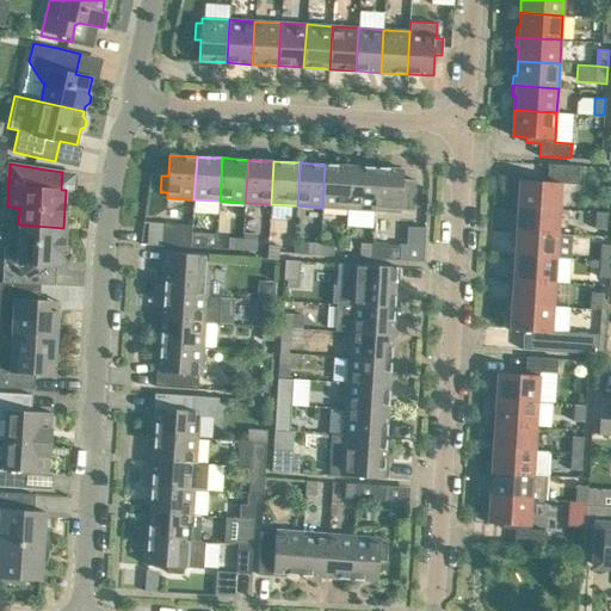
[(349,209),(351,166),(325,165),(322,208),(349,209)]
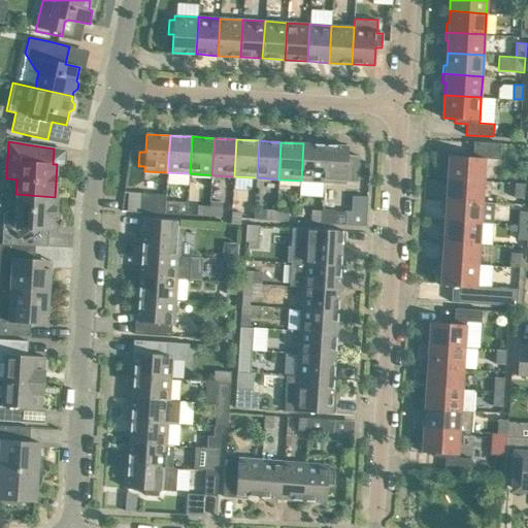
[(501,144),(495,143),(474,142),(473,154),(462,154),(462,157),(449,156),(448,178),(484,182),(486,159),(500,160),(501,144)]
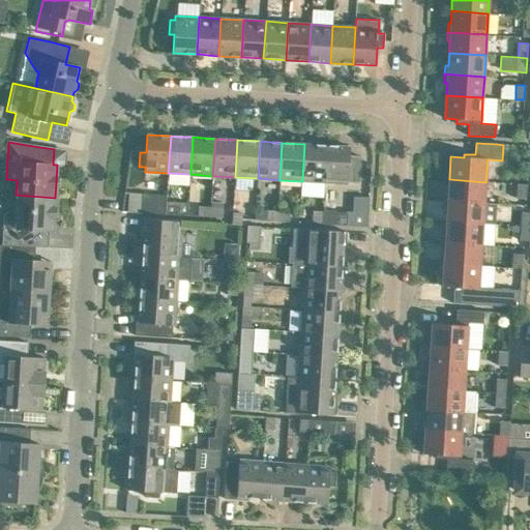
[(324,182),(326,145),(304,144),(302,181),(324,182)]
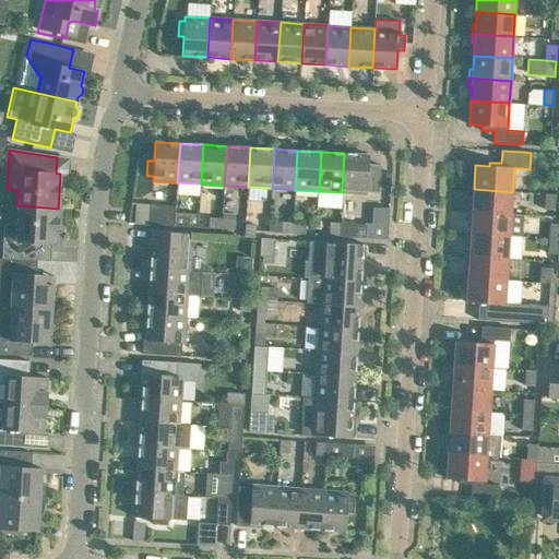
[(369,155),(344,153),(342,192),(367,194),(367,192),(379,193),(381,165),(369,164),(369,155)]
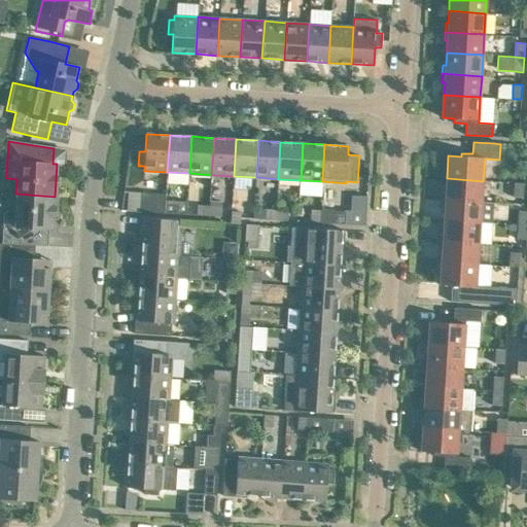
[(482,202),(483,181),(447,178),(446,190),(443,190),(443,199),(482,202)]
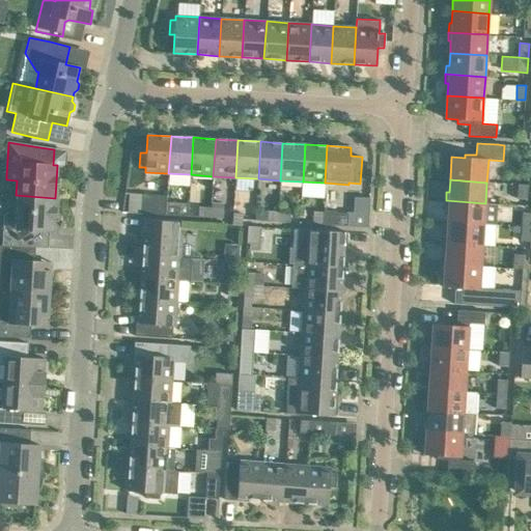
[(516,198),(527,199),(528,185),(518,185),(516,198)]
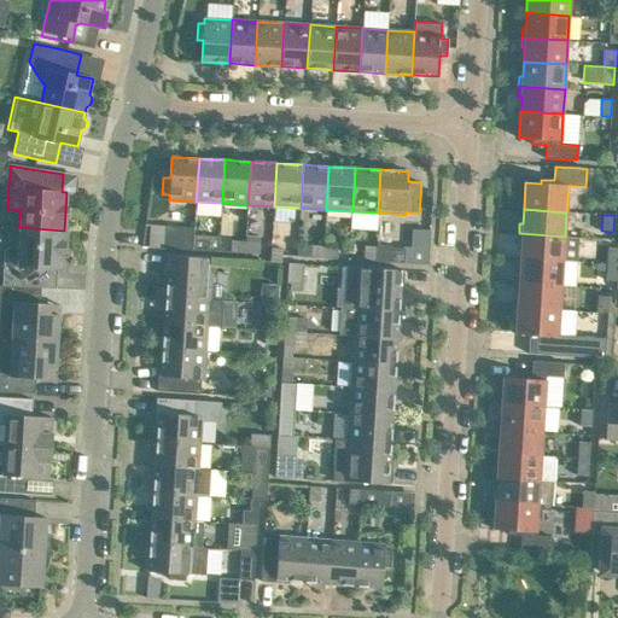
[(194,227),(190,227),(165,226),(164,248),(193,250),(194,234),(193,234),(194,227)]
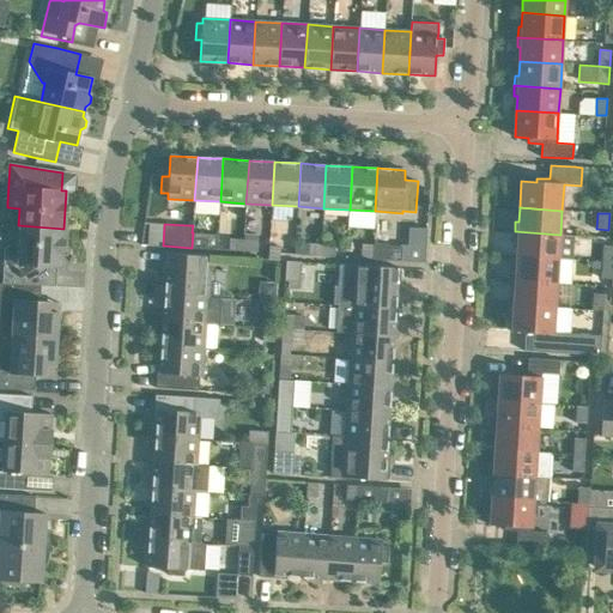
[(61,267),(64,229),(18,225),(17,246),(8,244),(5,248),(2,283),(41,285),(55,286),(56,267),(61,267)]
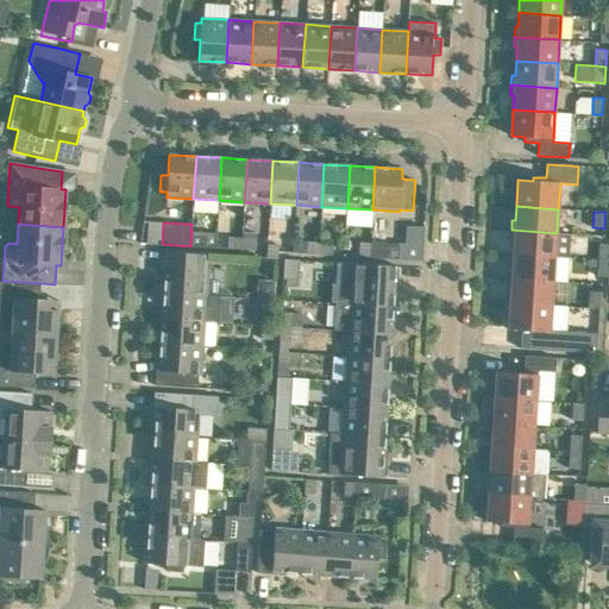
[(570,234),(557,233),(512,230),(510,240),(514,240),(513,253),(556,257),(556,256),(569,257),(570,234)]
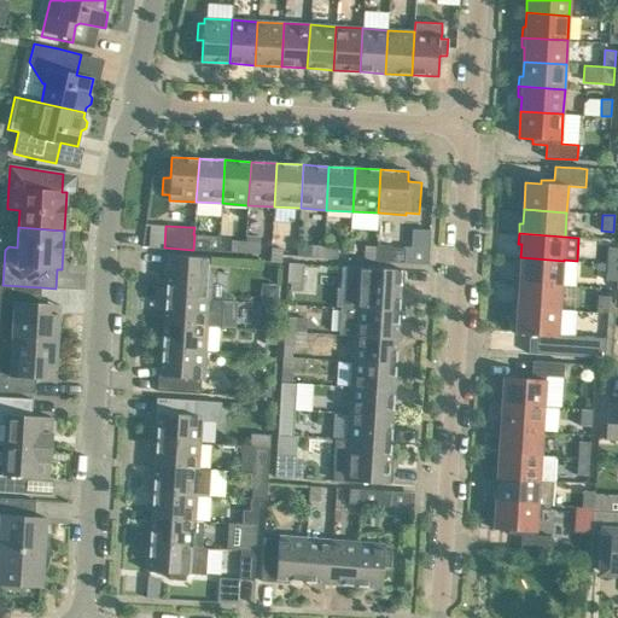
[(204,250),(205,235),(194,234),(193,250),(204,250)]
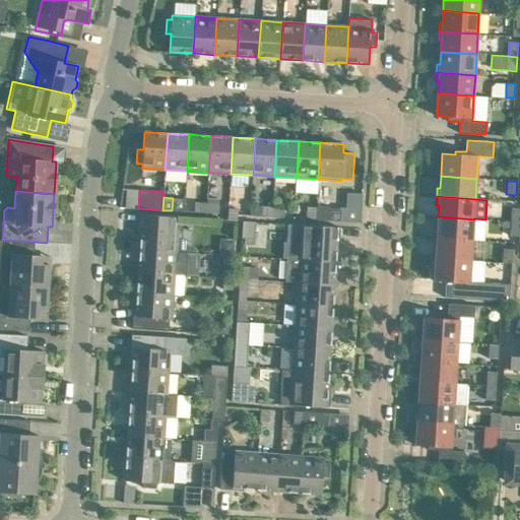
[(206,207),(206,212),(218,213),(219,204),(220,199),(207,198),(207,203),(206,207)]
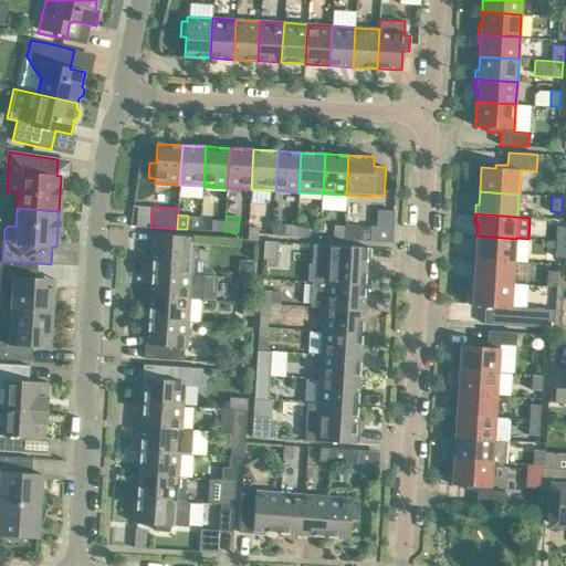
[(224,231),(226,221),(212,221),(211,231),(224,231)]
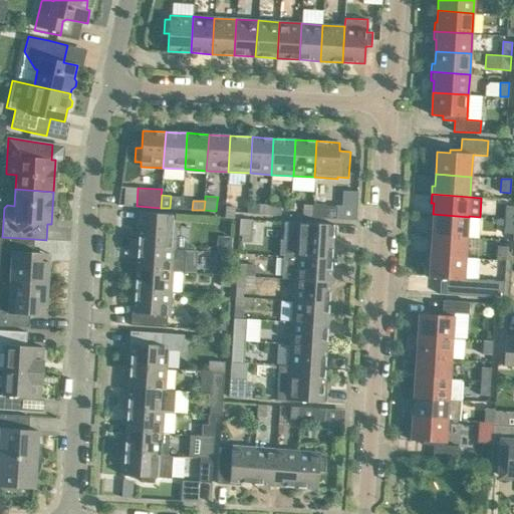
[(312,217),(313,205),(304,204),(303,217),(312,217)]
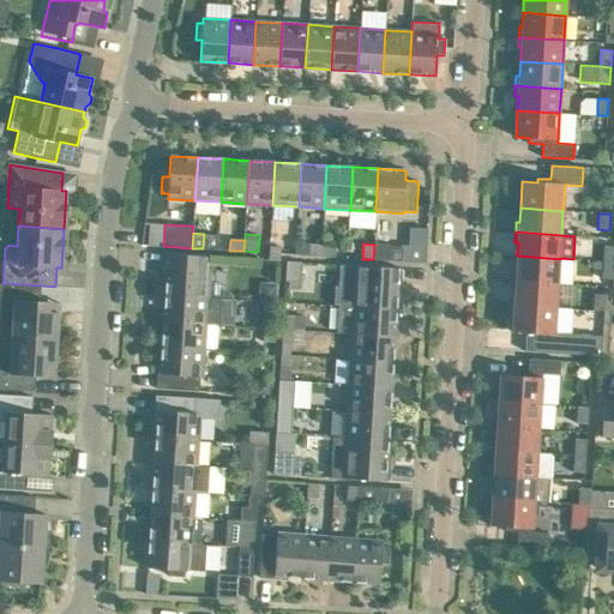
[(321,257),(321,246),(307,245),(307,256),(321,257)]
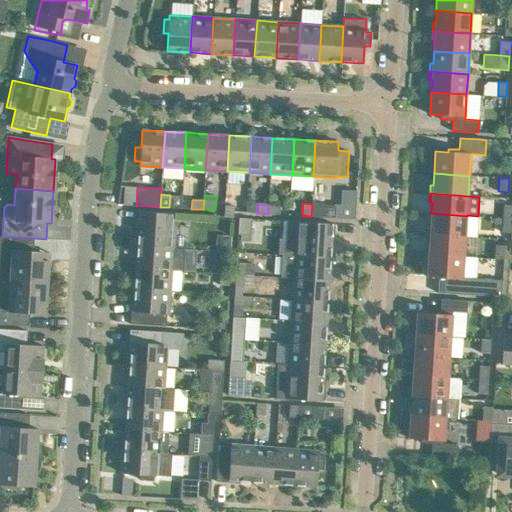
[(311,216),(335,218),(336,205),(312,204),(311,216)]
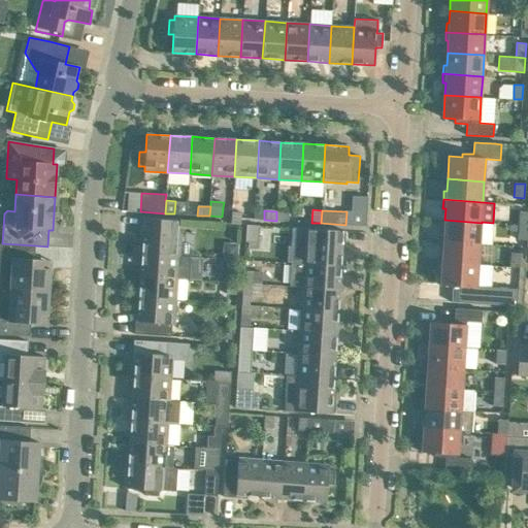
[(231,224),(240,224),(241,211),(232,211),(231,224)]
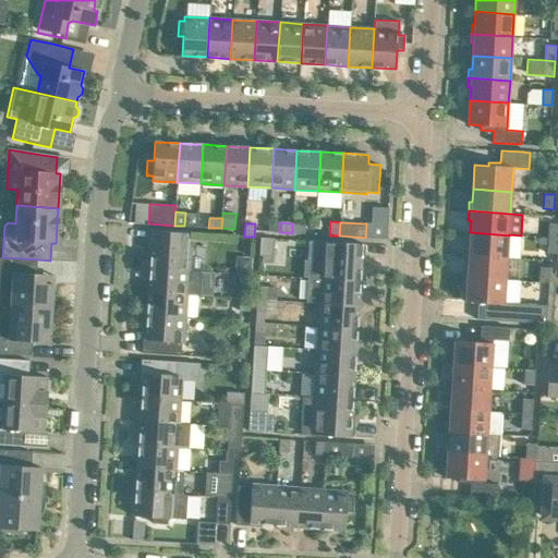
[(292,223),(292,233),(304,233),(305,223),(292,223)]
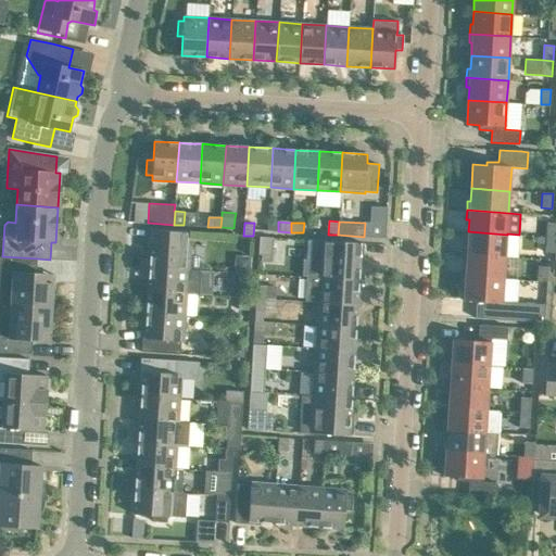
[(188,231),(171,230),(150,229),(148,251),(153,251),(152,255),(150,255),(150,267),(188,269),(190,245),(187,245),(188,231)]
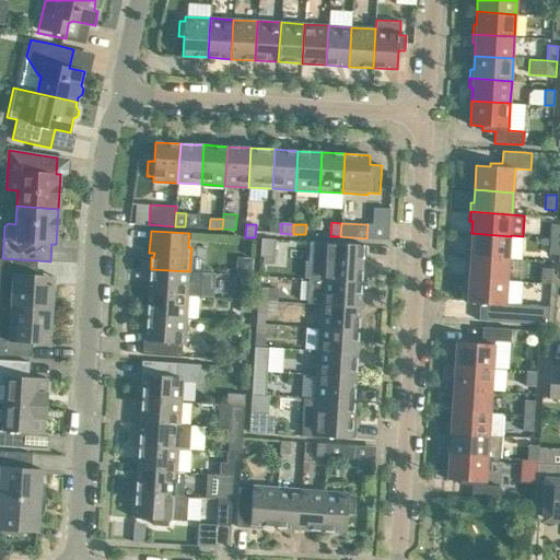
[(510,258),(511,236),(471,233),(471,246),(468,246),(467,256),(510,258)]
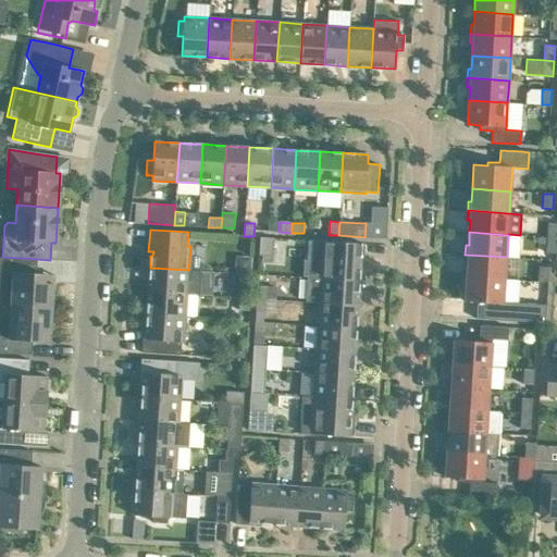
[(260,237),(259,255),(262,256),(262,261),(272,261),(274,238),(260,237)]
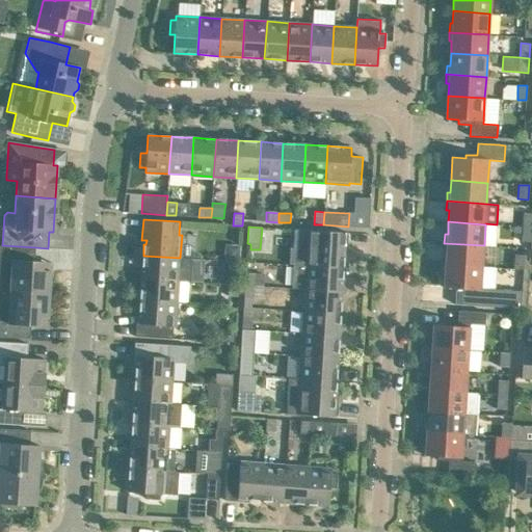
[(531,242),(531,236),(531,227),(524,227),(523,241),(531,242)]
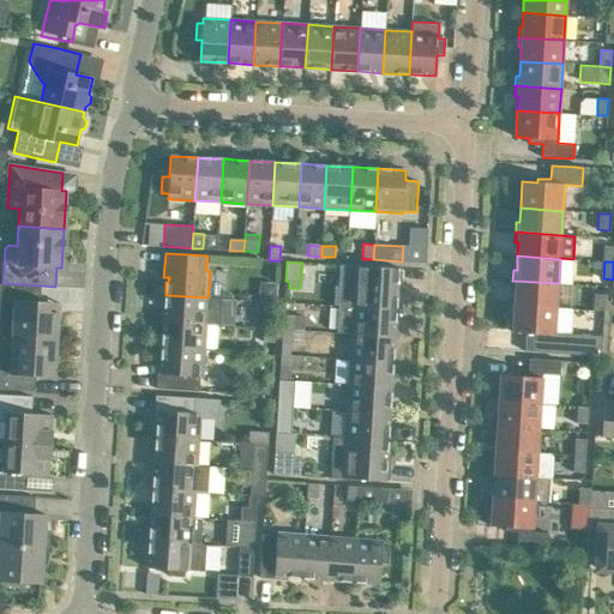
[(342,265),(339,287),(354,288),(353,307),(396,309),(397,296),(395,296),(395,292),(401,292),(402,269),(378,268),(359,266),(342,265)]
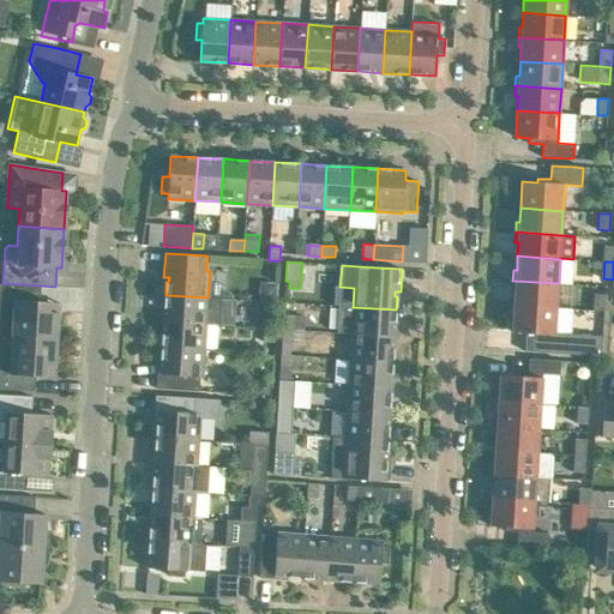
[(515,306),(557,308),(559,283),(512,281),(512,290),(515,292),(515,306)]
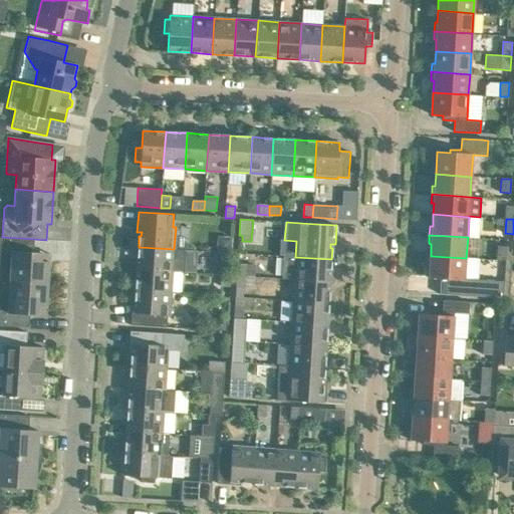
[(232,237),(217,236),(217,251),(232,252),(232,237)]
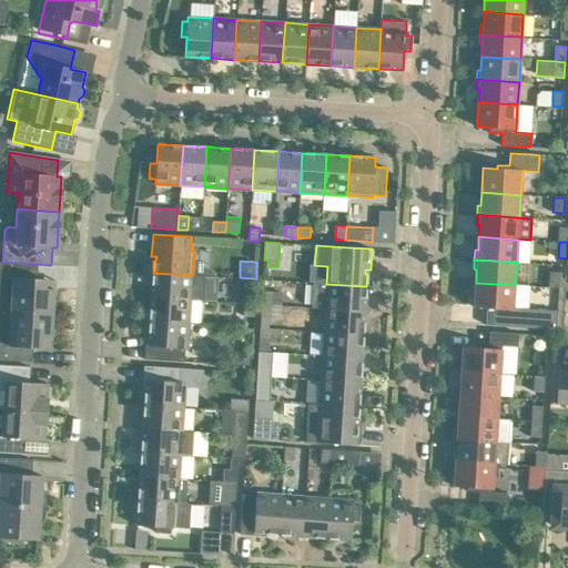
[(38,264),(2,262),(0,262),(0,311),(53,314),(54,288),(46,288),(46,279),(38,279),(38,264)]
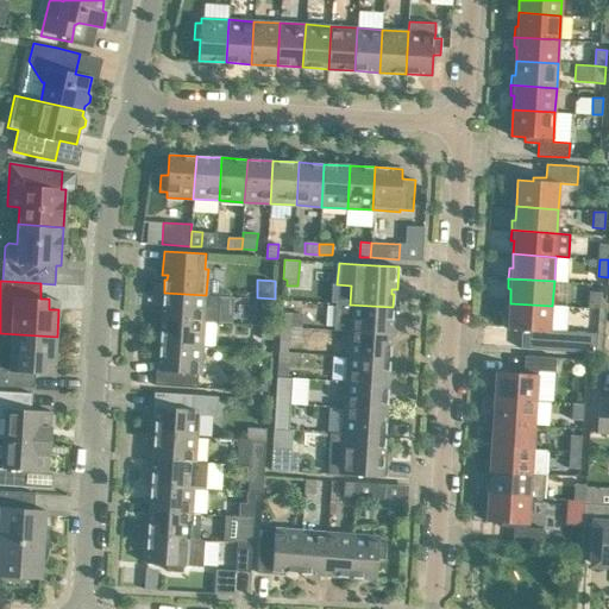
[(589,307),(598,308),(600,292),(589,292),(589,307)]
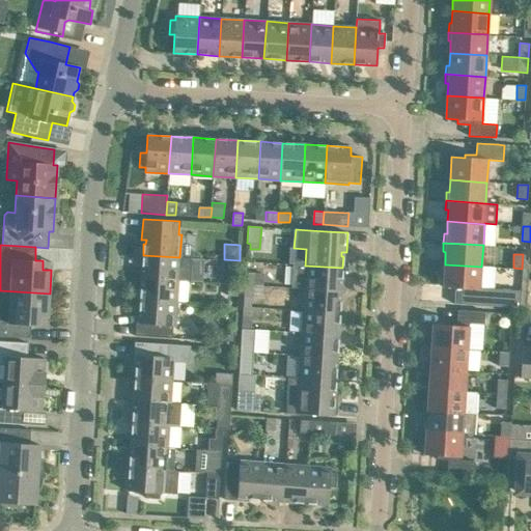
[(191,258),(179,257),(143,255),(141,278),(178,280),(190,281),(191,258)]
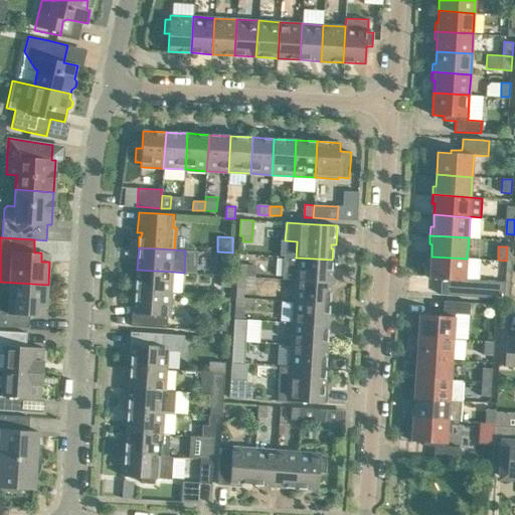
[(332,260),(296,258),(284,256),(283,279),(295,279),(331,282),(332,260)]
